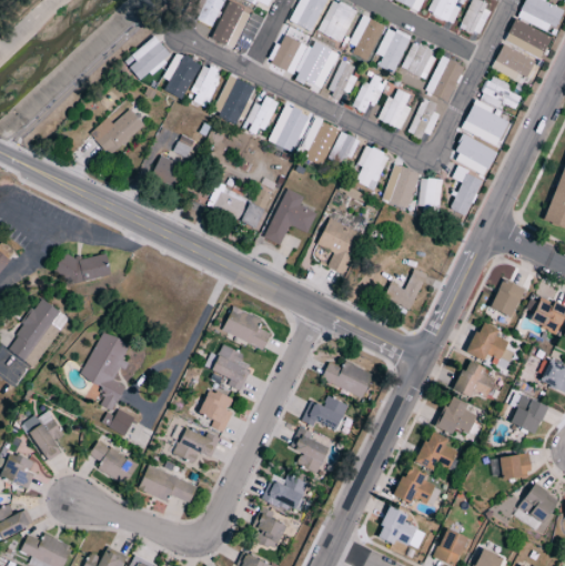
[(201,0),(193,17),(212,27),(224,0),(201,0)]
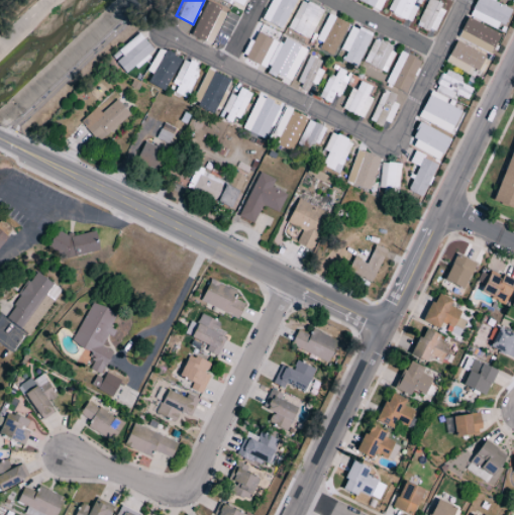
[(273,0),(264,19),(285,28),(297,0),(273,0)]
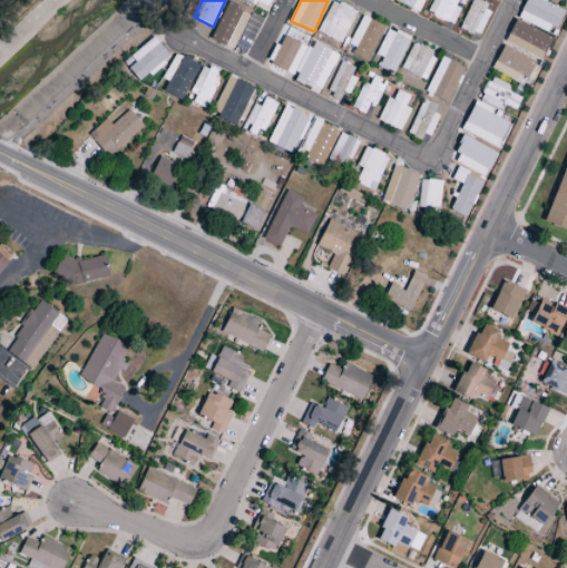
[(342,42),(359,10),(340,0),(334,0),(319,30),(342,42)]
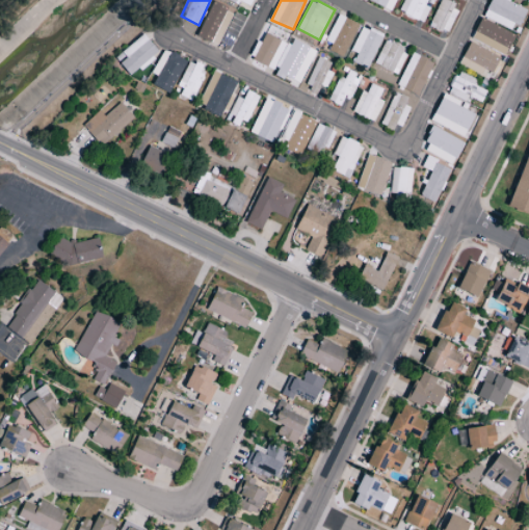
[(371,0),(393,10),(397,0),(371,0)]
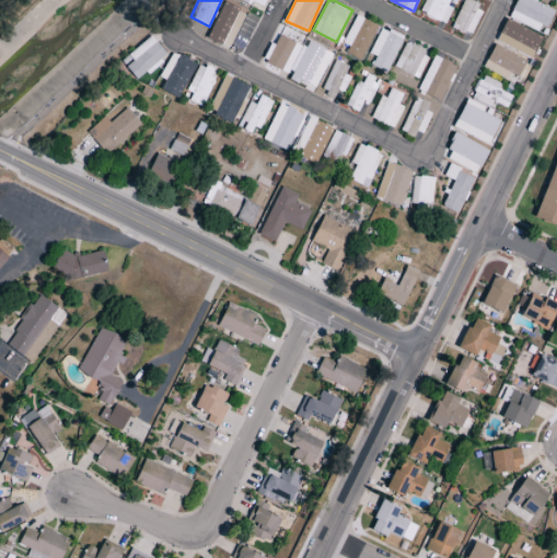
[(427,0),(422,13),(447,23),(454,7),(450,4),(451,0),(427,0)]
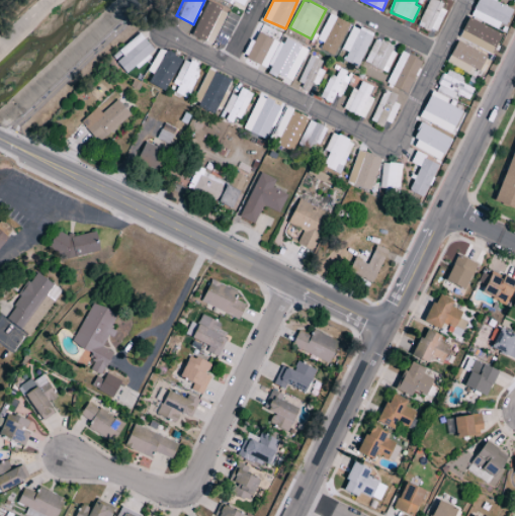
[(430,0),(419,23),(437,31),(449,6),(436,0),(430,0)]
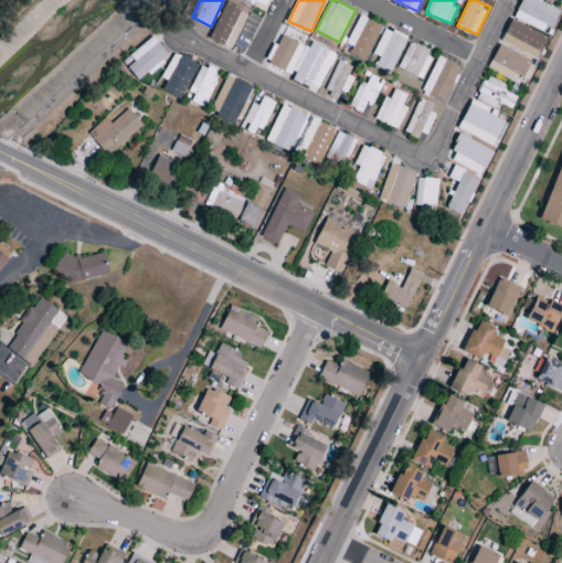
[(551,30),(559,7),(541,1),(541,0),(521,0),(516,19),(551,30)]
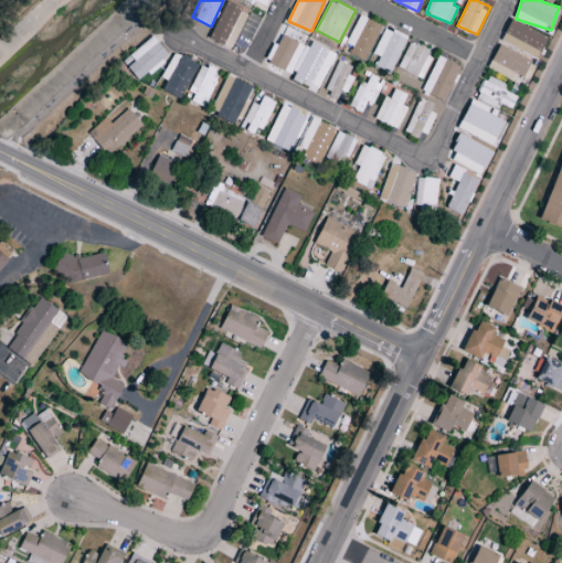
[(211,38),(233,48),(250,11),(226,1),(211,38)]
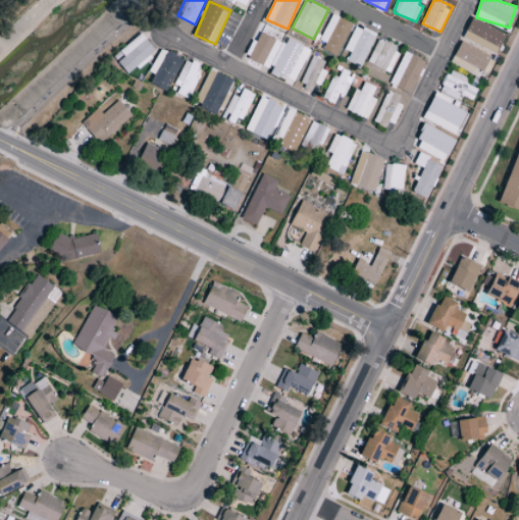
[(352,21),(332,13),(320,48),(341,55),(352,21)]
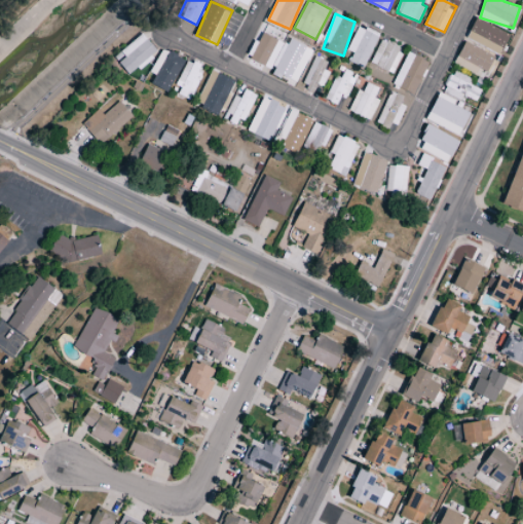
[(511,33),(478,16),(468,37),(501,53),(511,33)]
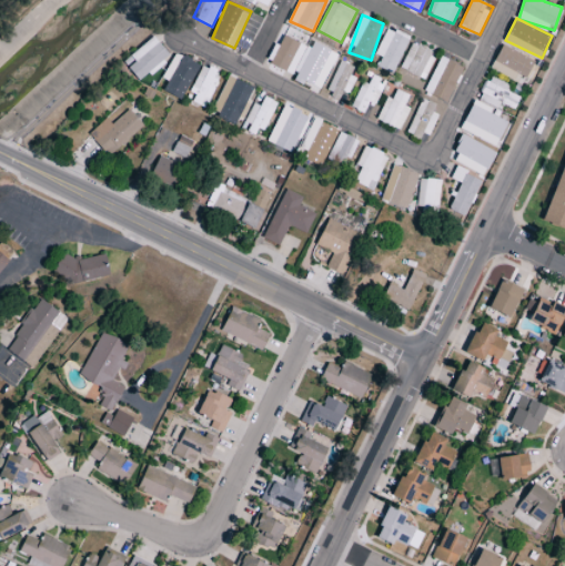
[(394,72),(411,36),(389,26),(376,52),(383,56),(379,66),(394,72)]
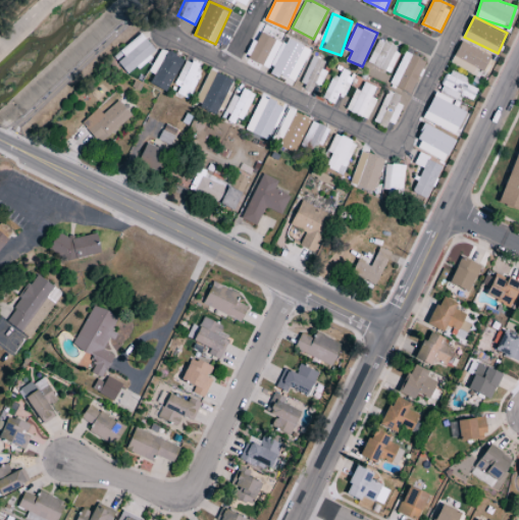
[(295,84),(311,48),(290,38),(287,43),(260,31),(248,57),(271,68),(269,72),(295,84)]
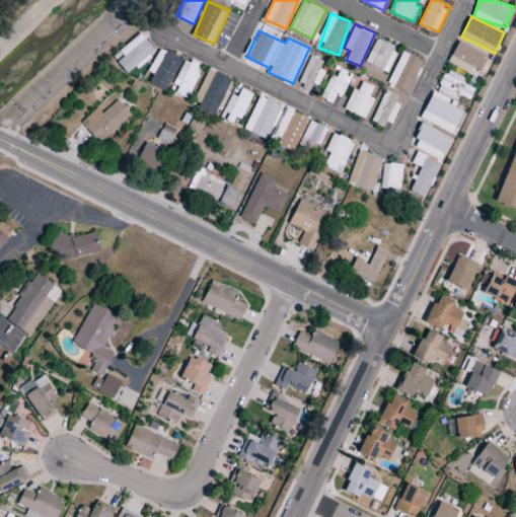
[(125,56),(119,61),(129,74),(157,50),(142,31),(121,50),(125,56)]
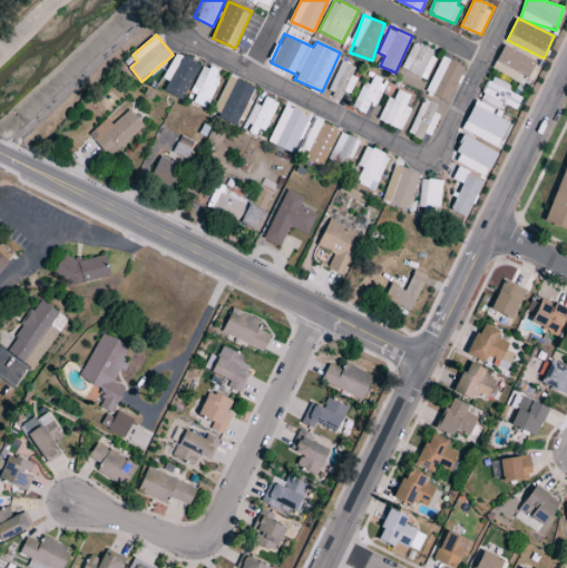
[(403,68),(428,78),(439,52),(414,42),(403,68)]
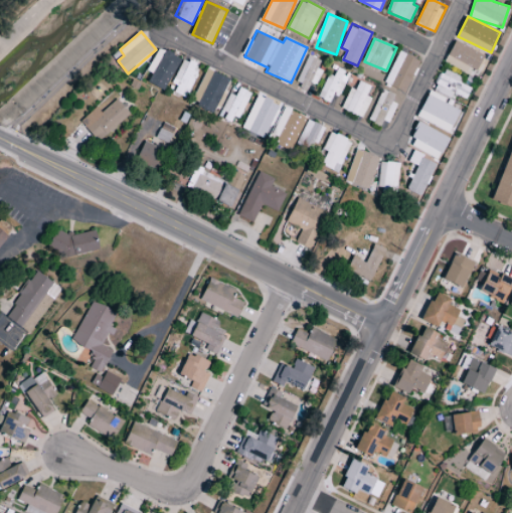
[(486,52),(455,40),(447,61),(469,70),(471,65),(479,69),(486,52)]
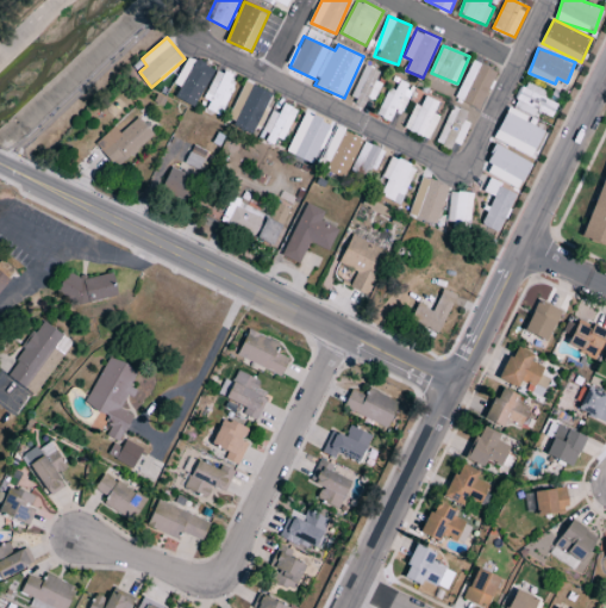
[(175,82),(182,86),(176,97),(197,106),(216,67),(188,55),(175,82)]
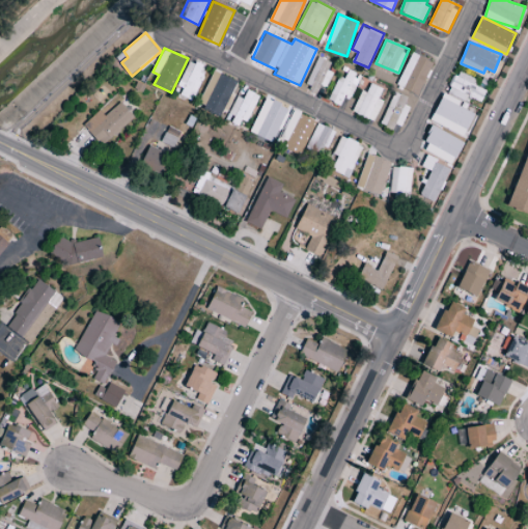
[(435,61),(413,52),(397,85),(418,95),(435,61)]
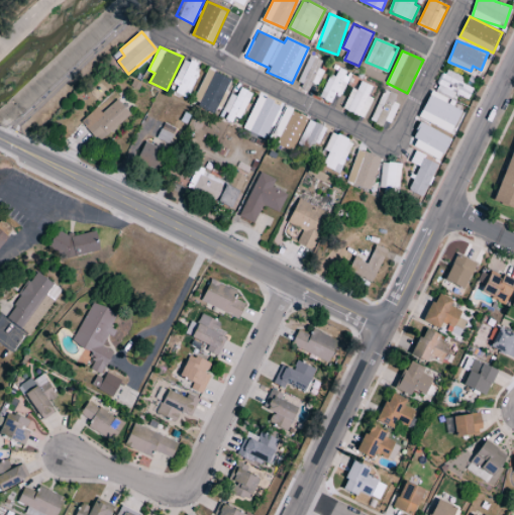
[(320,68),(323,60),(310,55),(299,84),(310,88),(313,82),(319,84),(324,70),(320,68)]
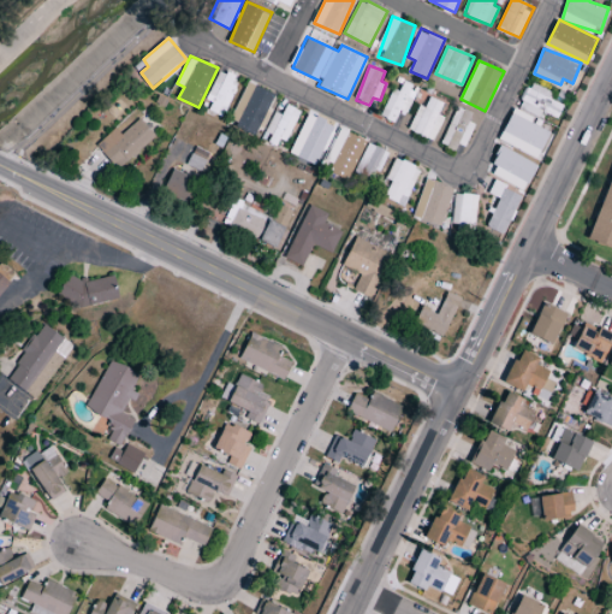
[(241,77),(221,69),(208,99),(214,101),(211,108),(224,114),(241,77)]
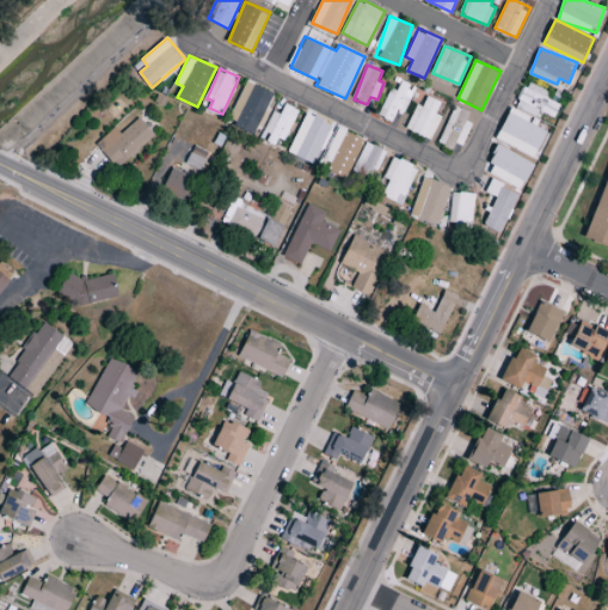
[(228,121),(255,134),(275,93),(247,80),(228,121)]
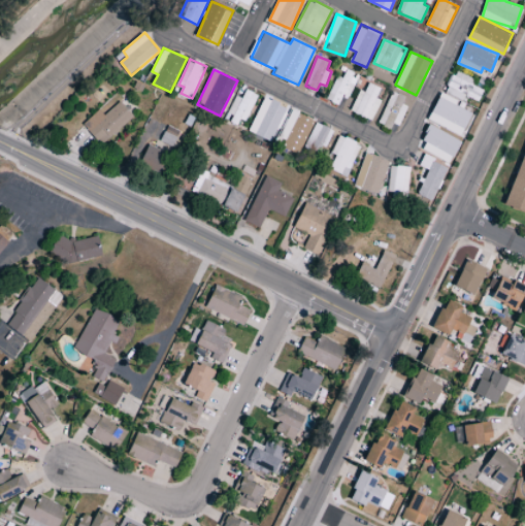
[(328,99),(340,103),(343,94),(351,96),(359,75),(347,70),(343,77),(337,74),(328,99)]
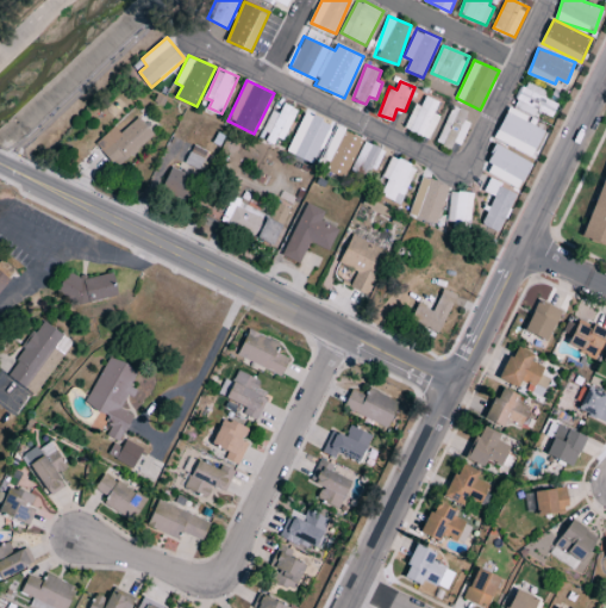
[(558,101),(548,99),(550,88),(524,82),(518,107),(555,117),(558,101)]
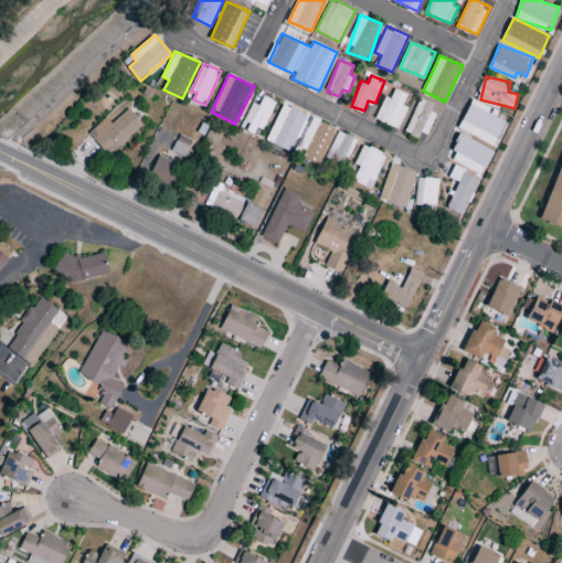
[(409,93),(395,88),(392,97),(385,95),(377,119),(401,128),(409,106),(404,104),(409,93)]
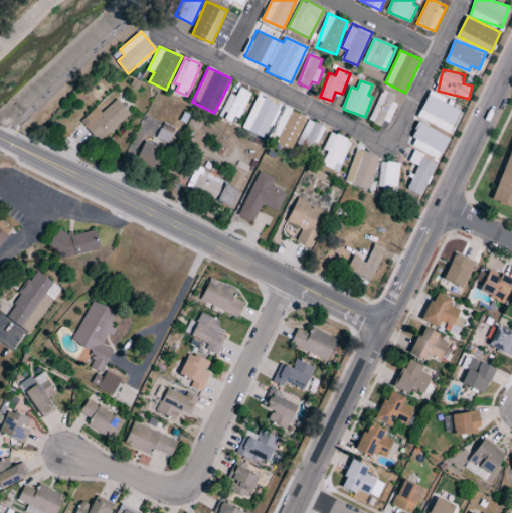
[(225,118),(236,123),(251,91),(240,87),(236,95),(231,93),(223,110),(228,112),(225,118)]
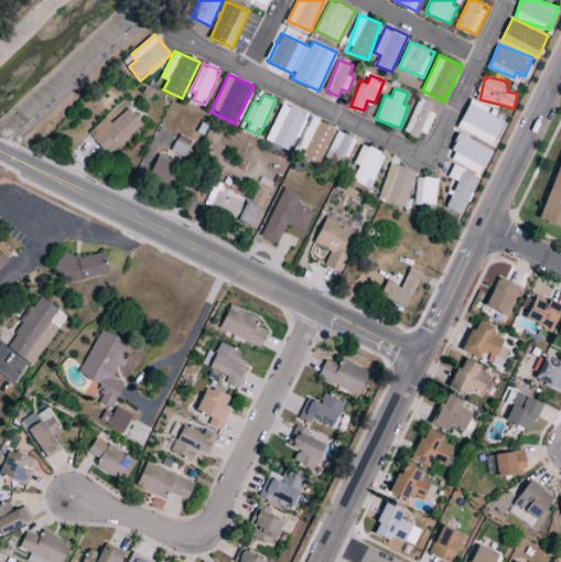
[(434,114),(431,111),(434,103),(420,96),(406,131),(423,139),(434,114)]
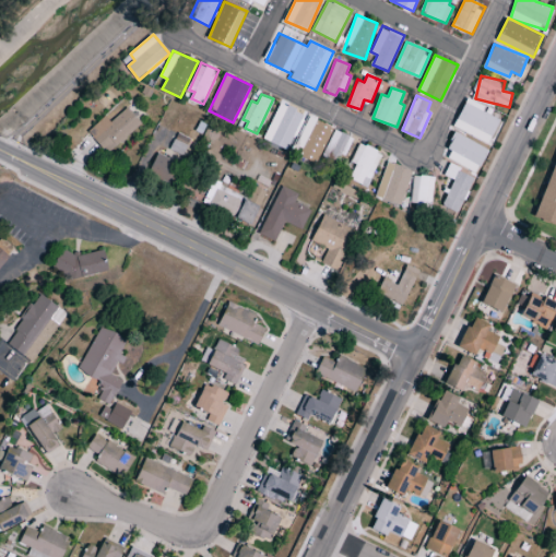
[(454,126),(489,143),(501,119),(483,110),(485,105),(468,97),(454,126)]
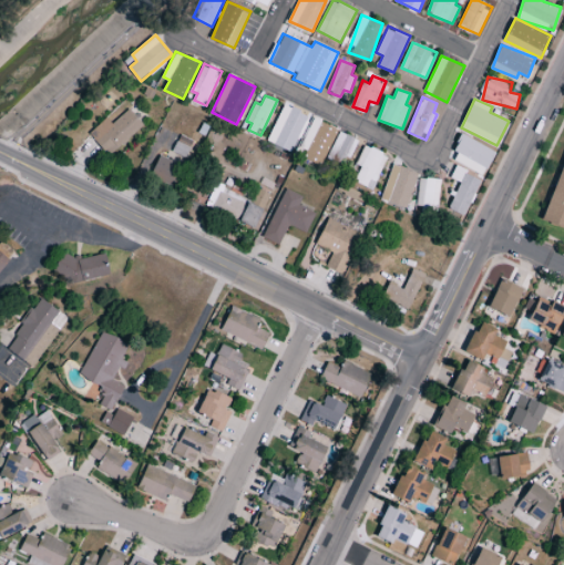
[(310,115),(285,103),(268,140),(294,152),(310,115)]
